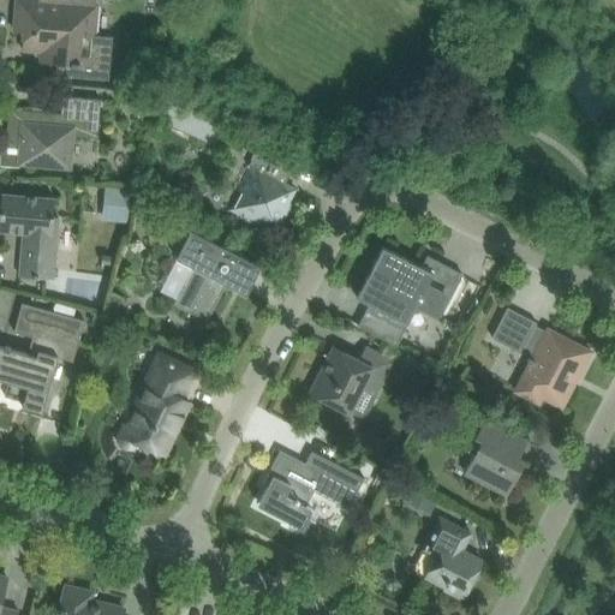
[(96,36),(99,6),(96,6),(96,0),(39,0),(40,0),(34,0),(17,0),(16,33),(25,33),(23,51),(43,52),(42,63),(53,63),(59,64),(58,76),(109,81),(114,37),(96,36)]
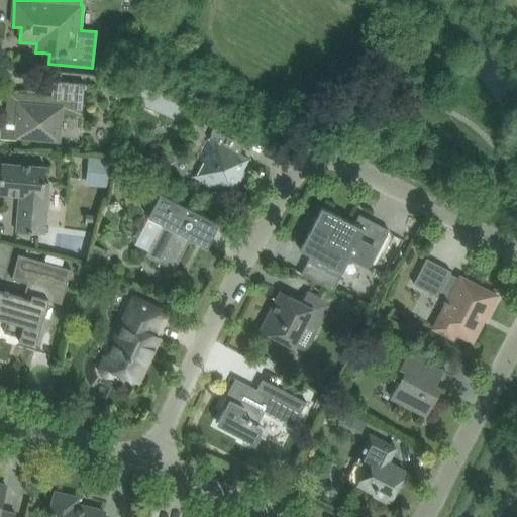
[(83,116),(86,84),(54,82),(53,96),(8,92),(6,119),(2,119),(1,139),(17,140),(17,137),(60,141),(62,114),(83,116)]
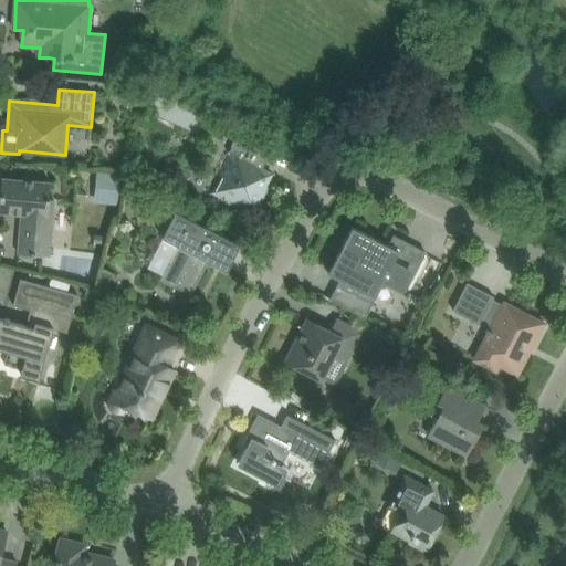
[(199,134),(207,116),(155,94),(147,112),(199,134)]
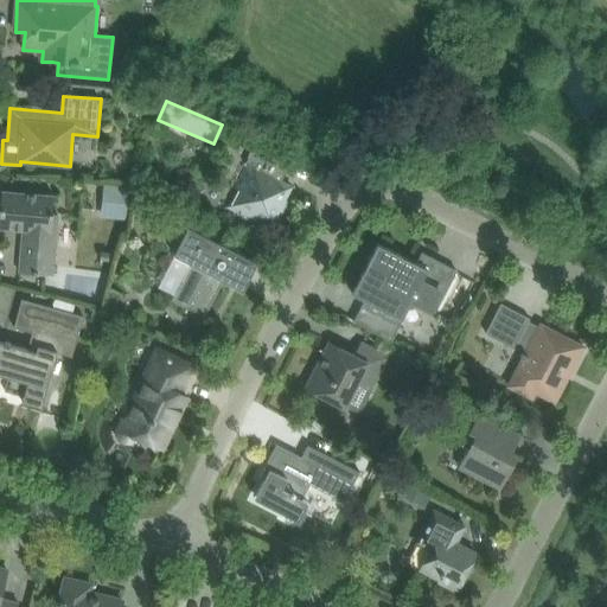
[(227,206),(225,208),(275,234),(291,203),(286,200),(293,186),(282,181),(279,183),(273,180),(280,167),(283,168),(285,167),(253,151),(246,165),(248,166),(236,189),(242,192),(236,204),(228,206),(227,206)]
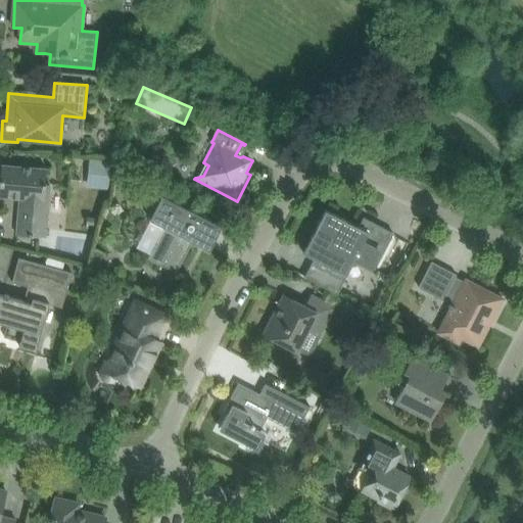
[(88,186),(109,189),(112,160),(91,158),(88,186)]
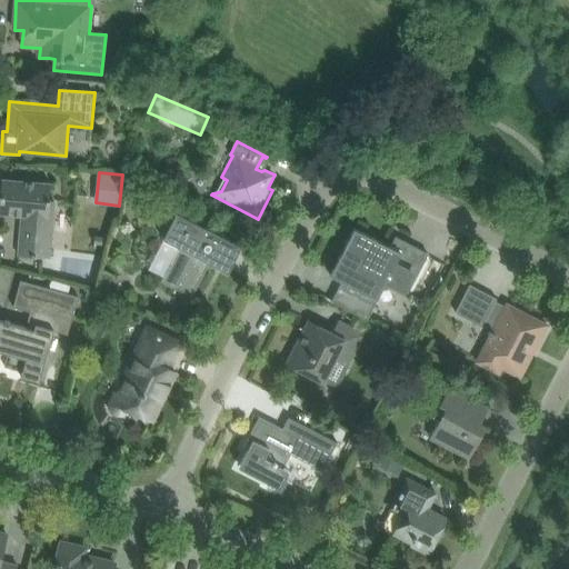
[(50,258),(55,201),(50,201),(51,185),(38,183),(38,179),(23,178),(23,182),(2,180),(0,211),(0,213),(22,216),(21,229),(19,256),(50,258)]
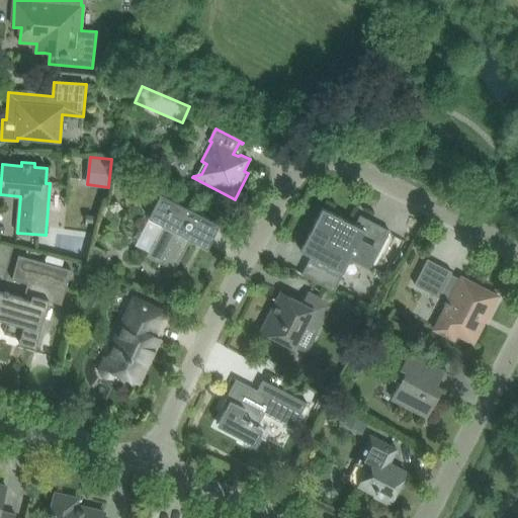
[(206,248),(218,226),(219,224),(161,194),(150,217),(165,224),(148,256),(175,271),(191,240),(206,248)]
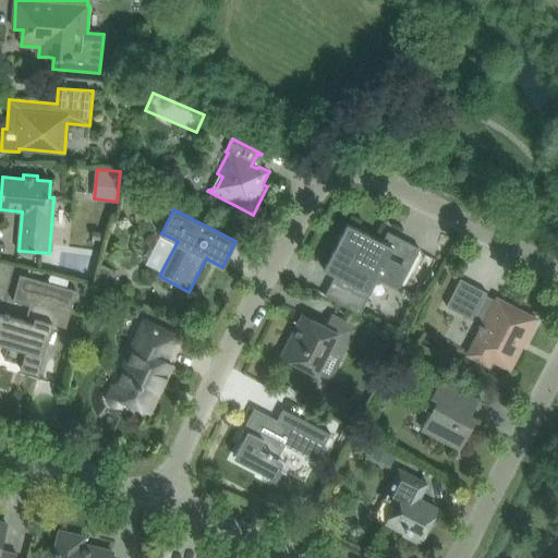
[(324,269),(371,292),(378,278),(398,288),(420,247),(388,231),(383,241),(348,223),(324,269)]
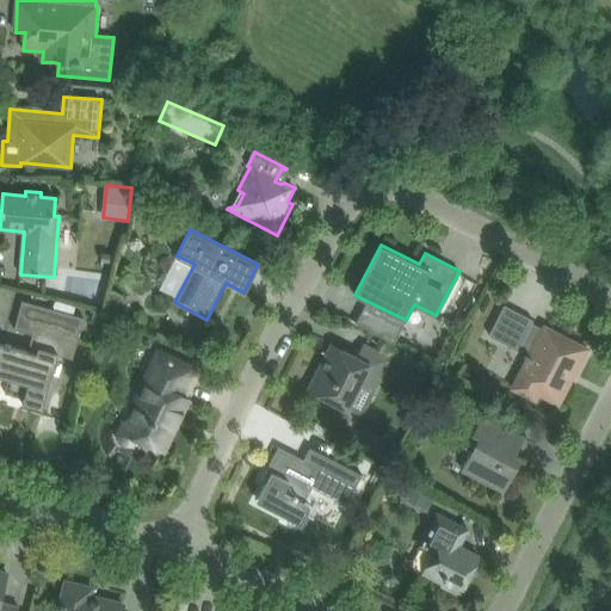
[(111,289),(106,307),(116,312),(124,295),(111,289)]
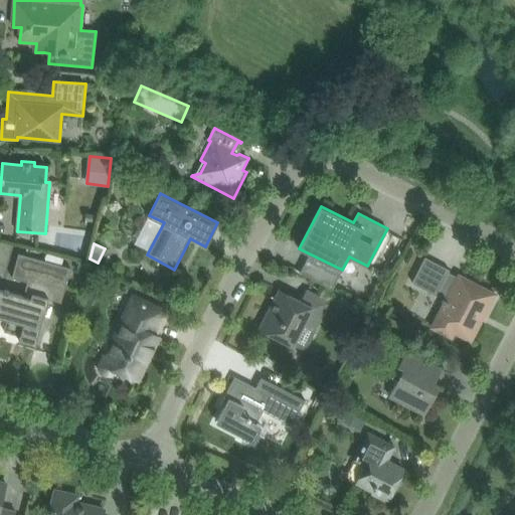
[(35,285),(31,299),(10,293),(10,292),(5,291),(5,292),(0,290),(0,313),(9,316),(5,332),(21,337),(19,341),(36,346),(49,299),(62,303),(71,269),(19,254),(12,278),(35,285)]
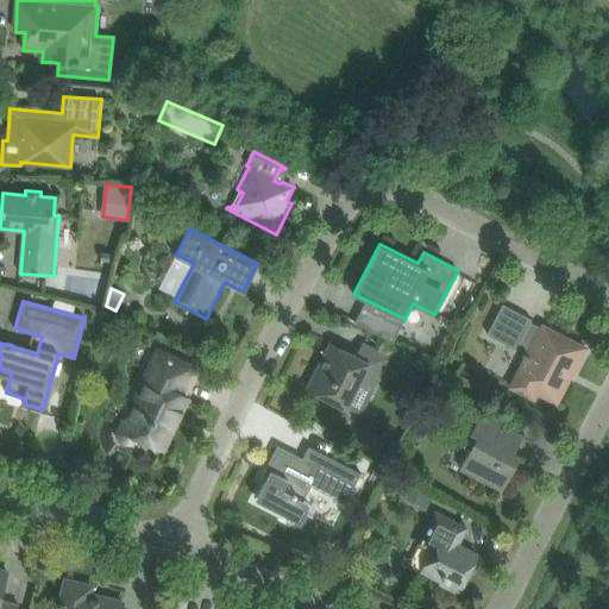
[(401,325),(364,305),(357,320),(356,321),(376,333),(393,341),(401,325)]
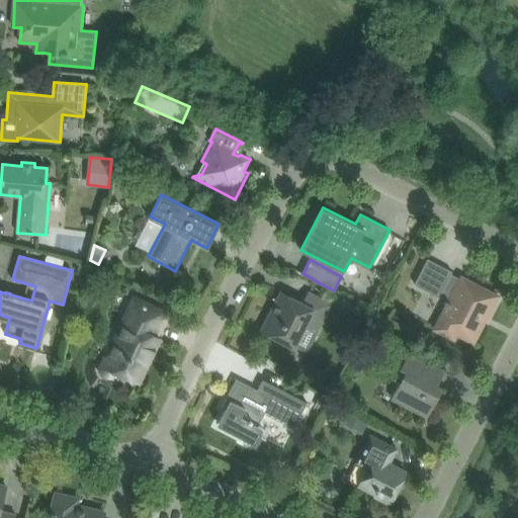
[(428,259),(415,284),(440,297),(441,295),(450,300),(434,330),(454,340),(457,335),(475,344),(485,325),(479,322),(484,314),(485,314),(486,314),(487,313),(489,309),(492,311),(499,296),(462,277),(460,279),(452,274),(453,272),(428,259)]
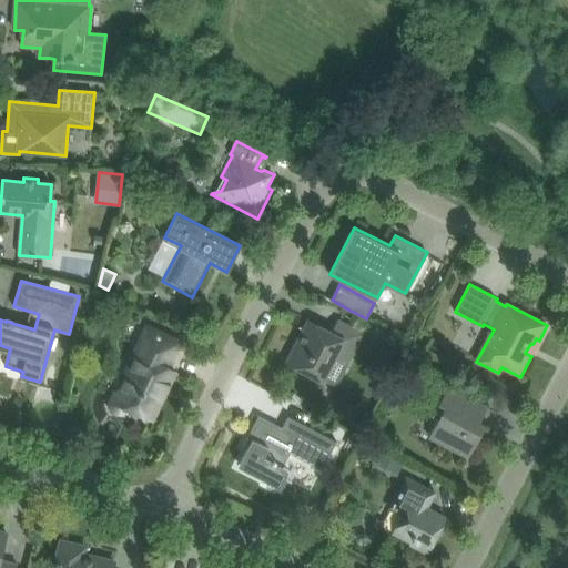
[(341,348),(354,355),(364,333),(338,320),(332,333),(325,328),(308,321),(305,327),(286,363),(323,382),(341,348)]
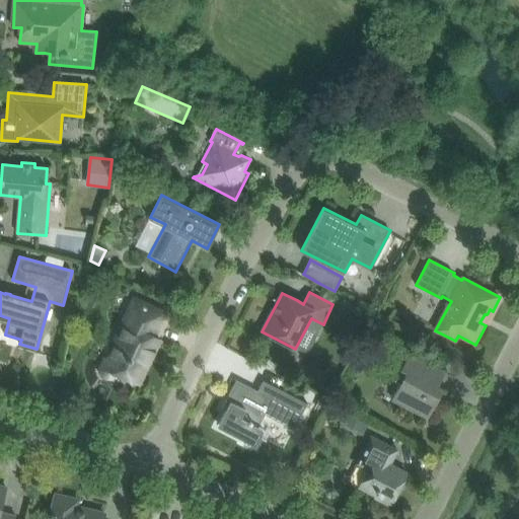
[(139,384),(150,362),(160,339),(155,337),(166,312),(135,298),(116,339),(119,340),(109,360),(106,358),(102,367),(101,371),(102,375),(106,377),(110,378),(115,376),(117,373),(139,384)]
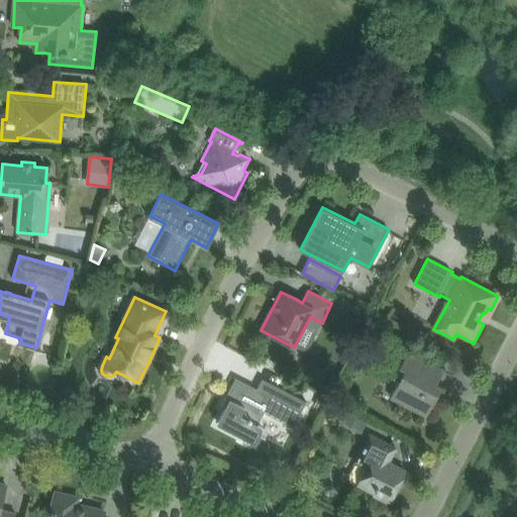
[(444,371),(408,352),(394,379),(400,382),(391,398),(427,417),(442,388),(436,386),(444,371)]
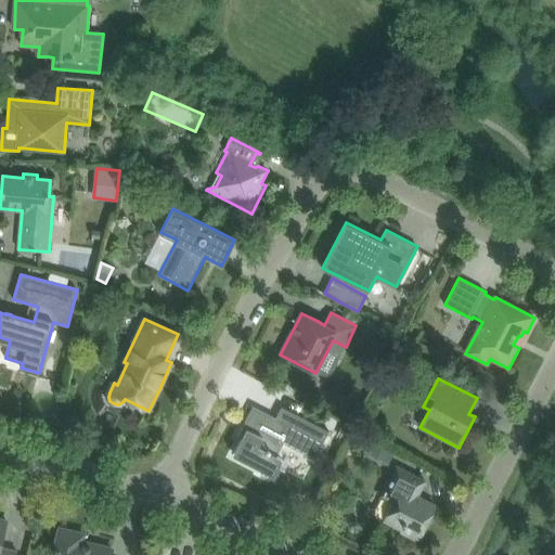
[(330,431),(304,418),(297,429),(276,420),(254,407),(246,423),(249,425),(247,430),(243,428),(239,437),(243,439),(236,452),(233,456),(248,464),(261,470),(260,474),(268,477),(269,475),(274,477),(283,460),(276,456),(284,443),(315,460),(330,431)]
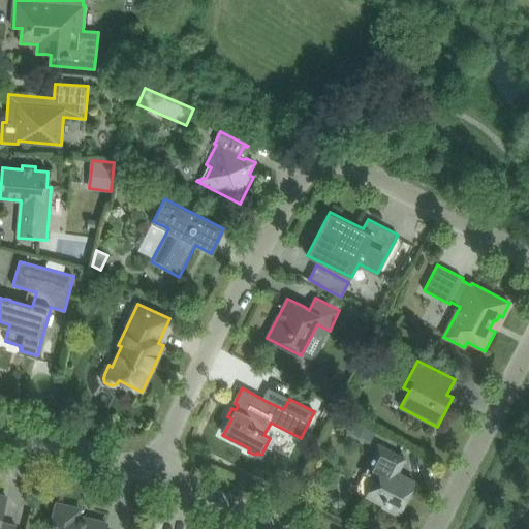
[(374,432),(351,421),(347,430),(370,441),(374,432)]
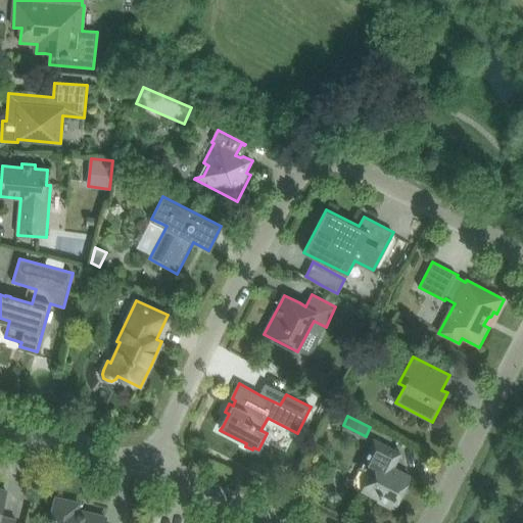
[(393,507),(395,508),(411,477),(393,468),(401,454),(374,440),(360,468),(372,474),(363,490),(379,498),(381,504),(389,508),(393,507)]
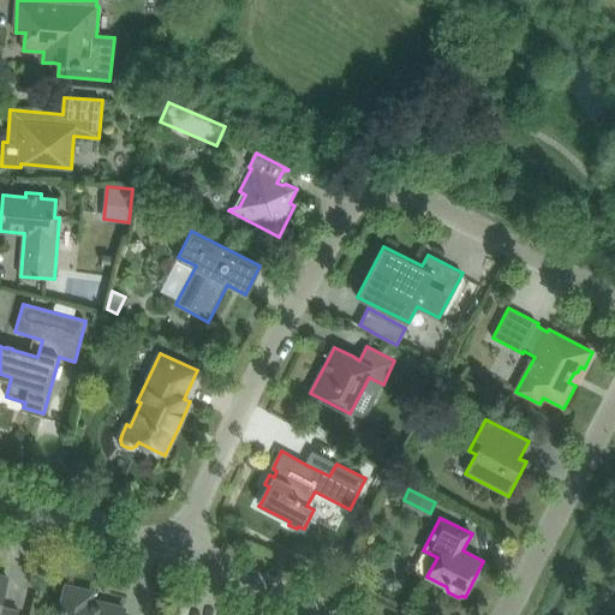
[(0,614),(18,614),(19,611),(1,608),(9,579),(0,577),(0,614)]
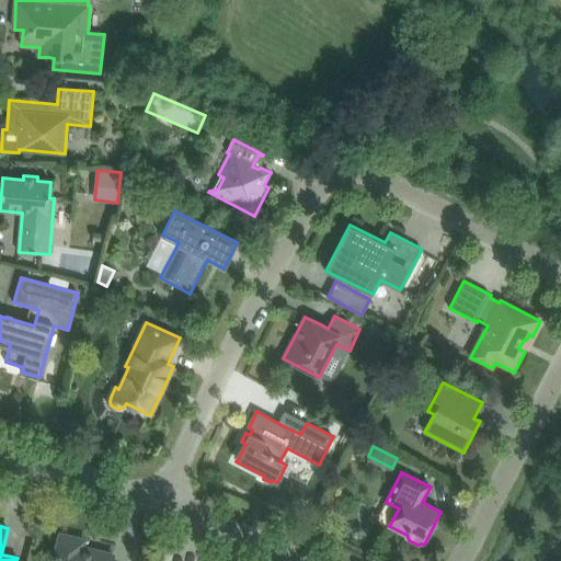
[(113,560),(114,556),(94,551),(82,548),(84,541),(61,536),(55,560),(113,560)]
